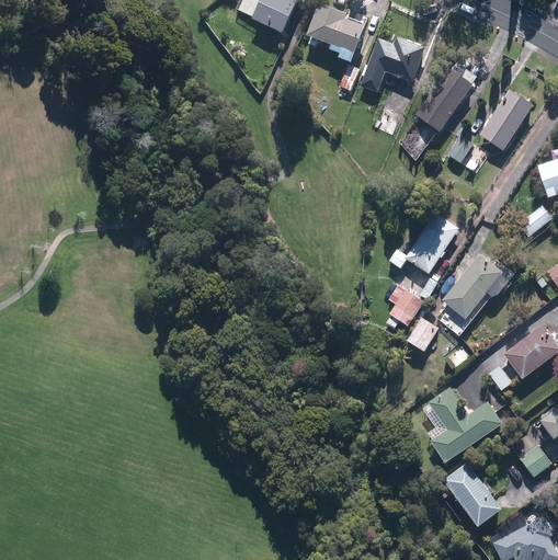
[(239,0),(236,9),(254,18),(285,33),(300,0),(239,0)]
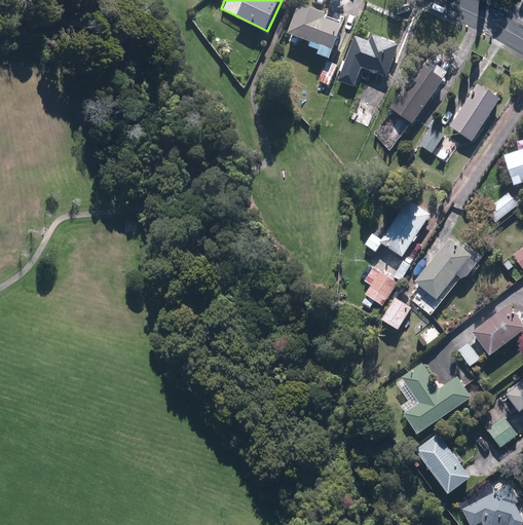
[(290,32),(335,50),(345,25),(327,17),(328,13),(301,3),(290,32)]
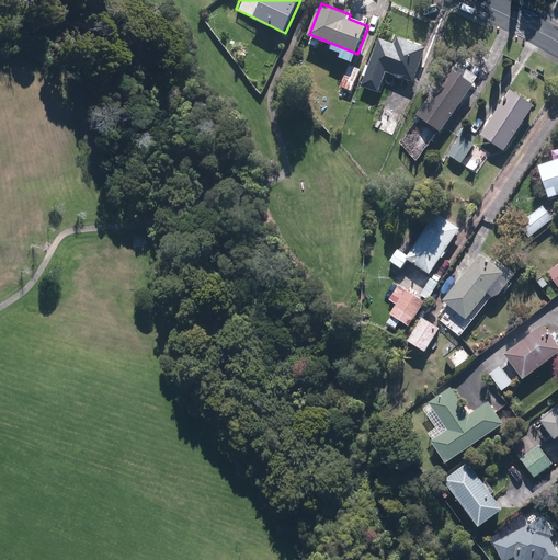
[(393,43),(375,36),(356,86),(375,92),(383,71),(411,82),(423,47),(395,36),(393,43)]
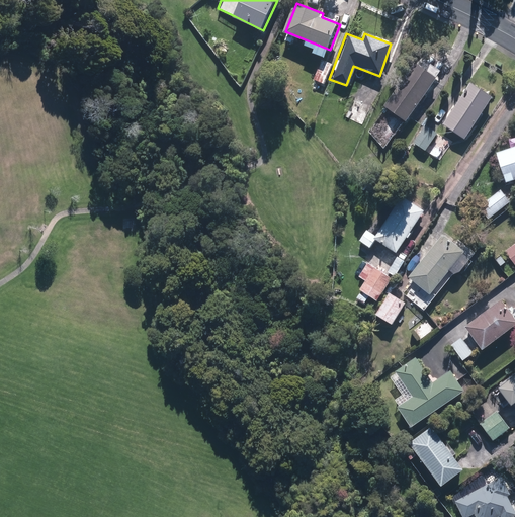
[(308,90),(321,95),(325,84),(322,83),(331,63),(320,59),(308,90)]
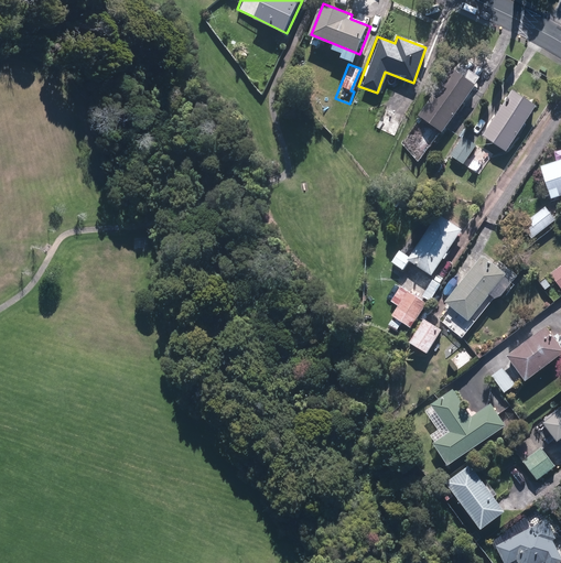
[(416,112),(439,129),(472,84),(450,67),(416,112)]
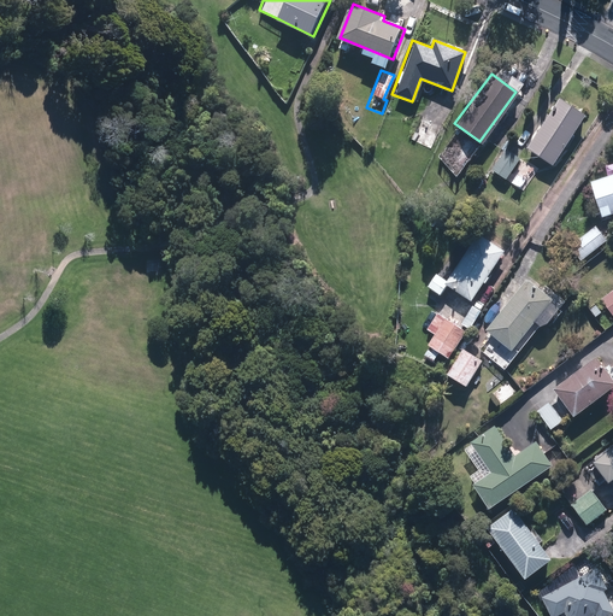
[(524,146),(550,164),(583,115),(556,97),(524,146)]
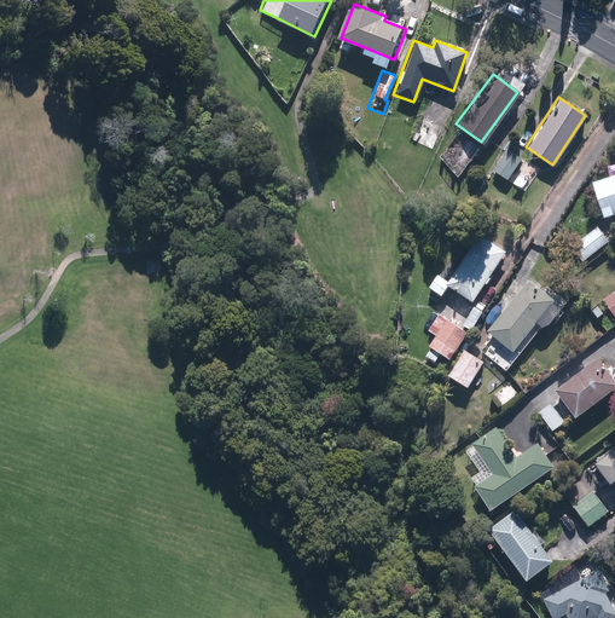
[(408,139),(430,150),(441,126),(419,116),(408,139)]
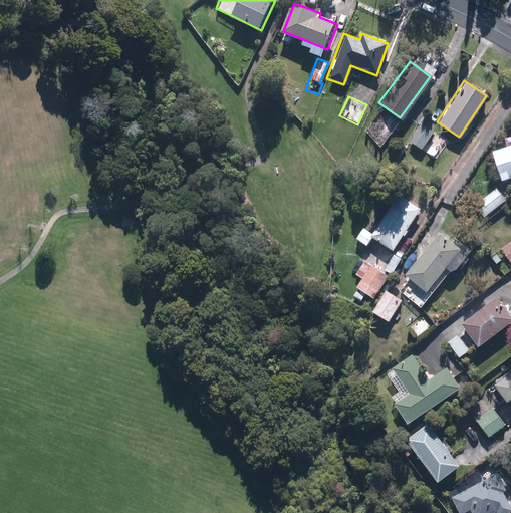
[(409,142),(421,150),(432,133),(420,124),(409,142)]
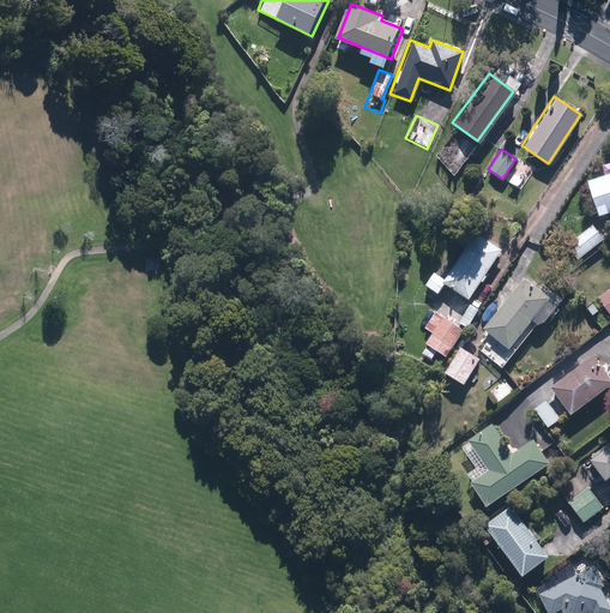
[(609,172),(586,180),(598,216),(609,211),(609,172)]
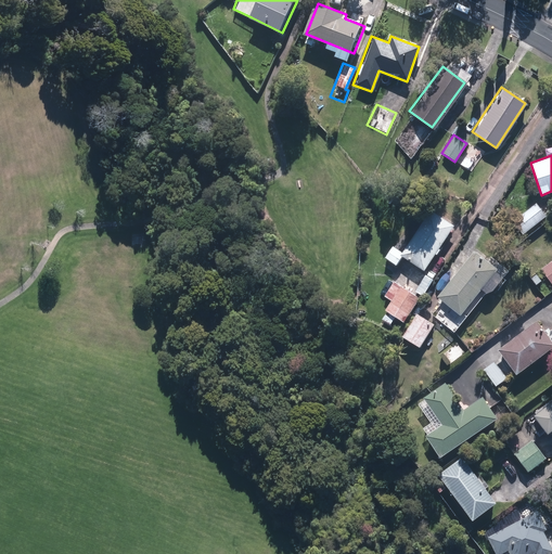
[(511,221),(521,234),(544,216),(535,203),(511,221)]
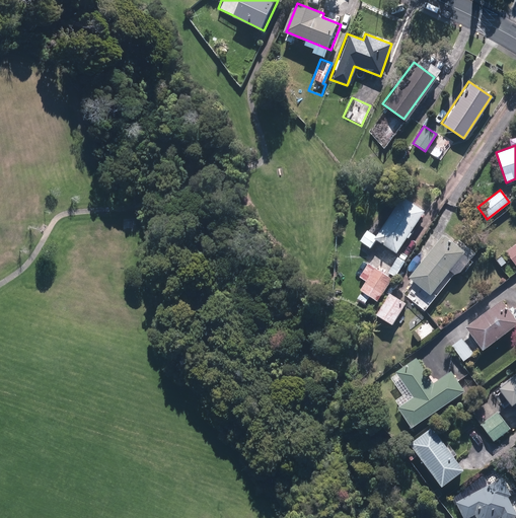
[(376,239),(397,253),(425,211),(402,196),(376,235),(367,229),(360,240),(370,247),(376,239)]
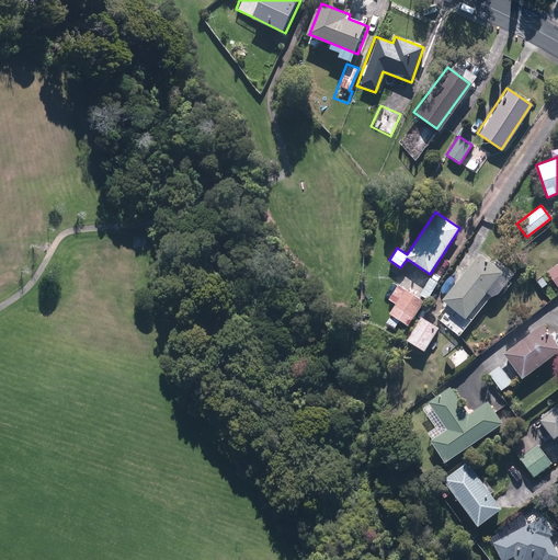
[(445,297),(468,316),(490,289),(493,293),(500,292),(511,278),(503,272),(505,269),(482,250),(445,297)]
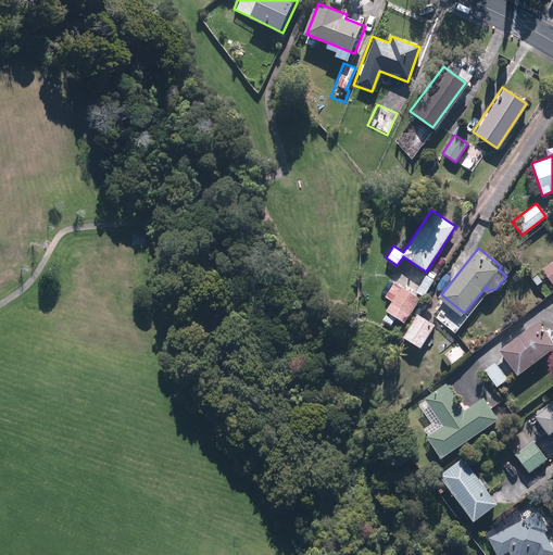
[(552,260),(540,270),(552,286),(552,285),(552,260)]
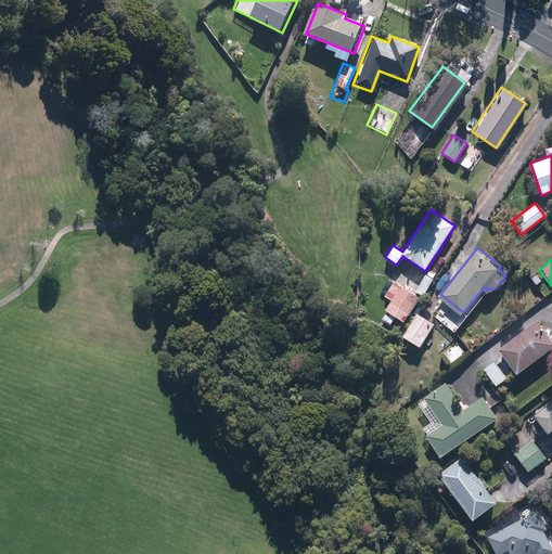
[(389,320),(395,323),(398,319),(403,322),(419,297),(393,282),(384,296),(390,300),(384,311),(387,312),(382,320),(388,324),(389,320)]
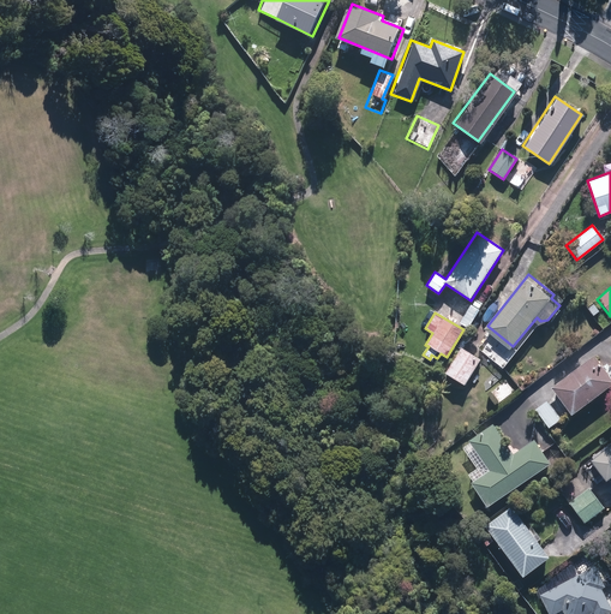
[(444,374),(465,386),(480,359),(460,347),(444,374)]
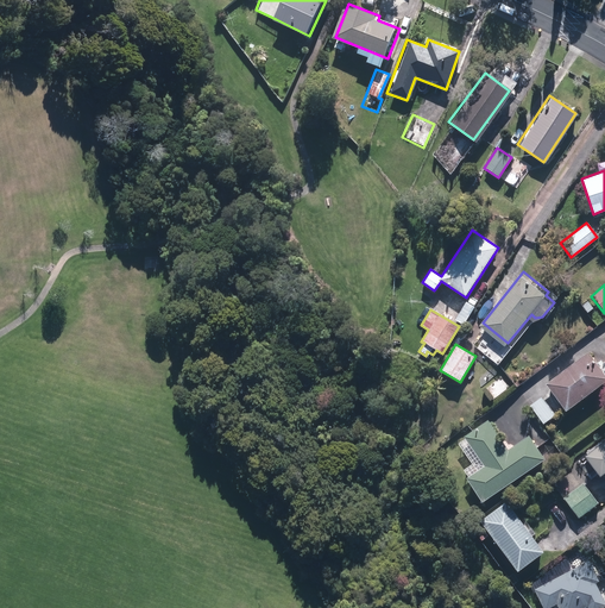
[(548,383),(568,412),(604,383),(604,373),(590,352),(548,383)]
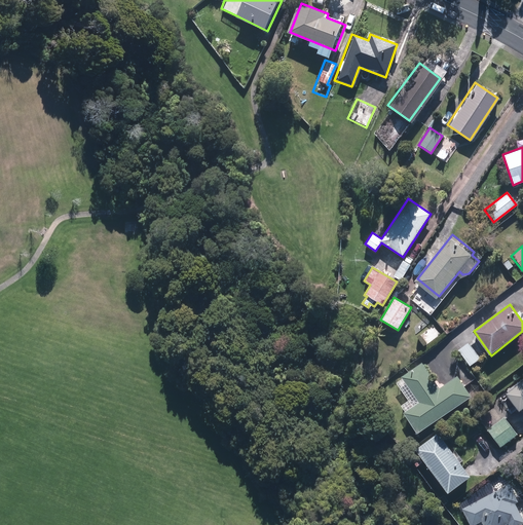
[(415,337),(421,345),(436,335),(428,326),(415,337)]
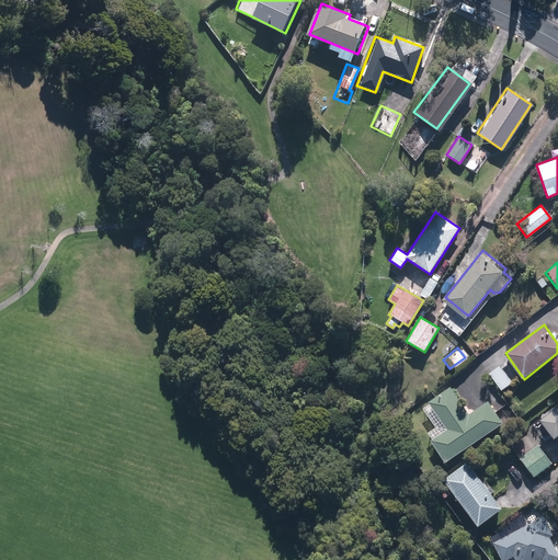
[(426,355),(430,361),(437,356),(434,350),(426,355)]
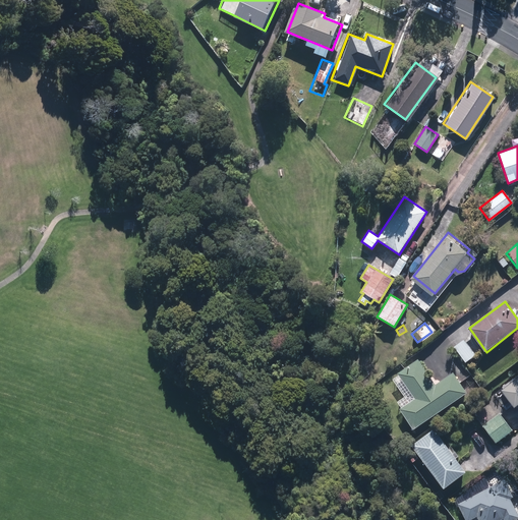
[(455,347),(466,362),(476,355),(464,339),(455,347)]
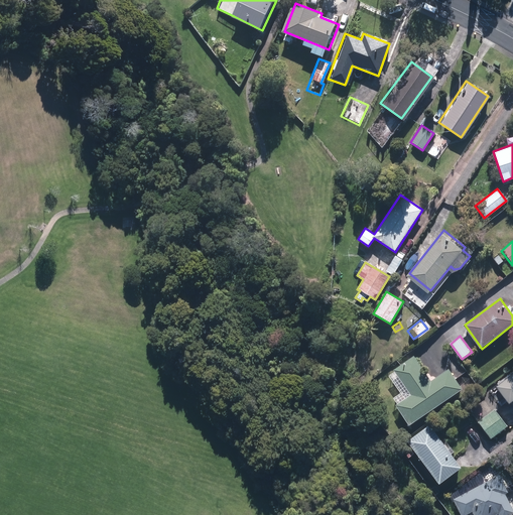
[(464,389),(450,369),(431,381),(413,356),(388,374),(401,393),(394,398),(399,404),(397,405),(412,425),(464,389)]
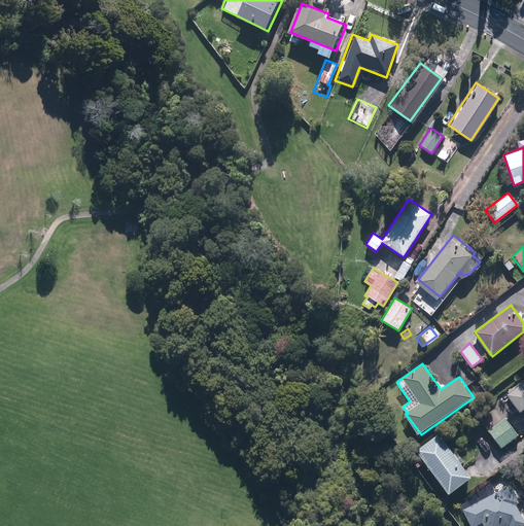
[(490,430),(502,448),(520,435),(507,417),(490,430)]
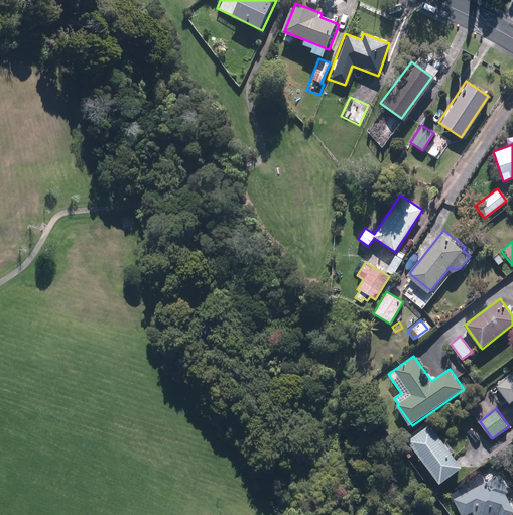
[(408,440),(441,484),(464,468),(453,454),(456,452),(452,446),(449,448),(430,423),(408,440)]
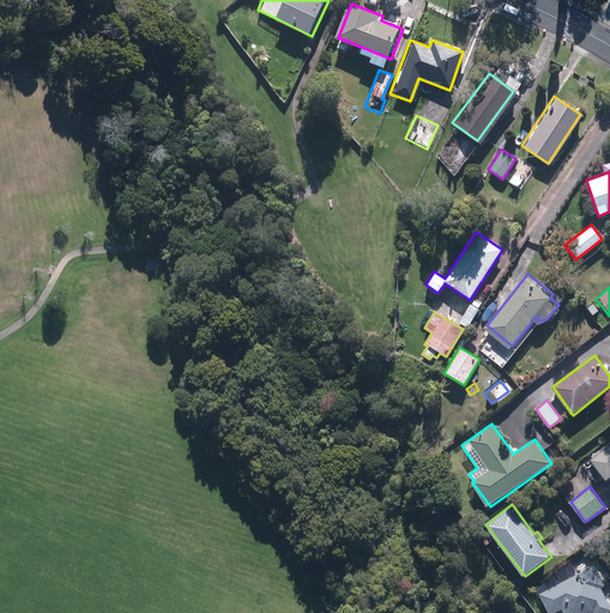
[(481,536),(487,545),(493,540),(487,532),(481,536)]
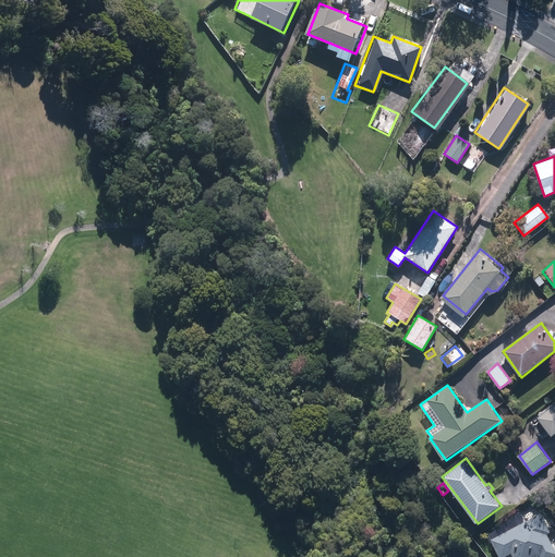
[(504,556),(510,554),(511,556),(554,556),(554,551),(546,535),(551,533),(540,512),(490,539),(498,556),(504,556)]
